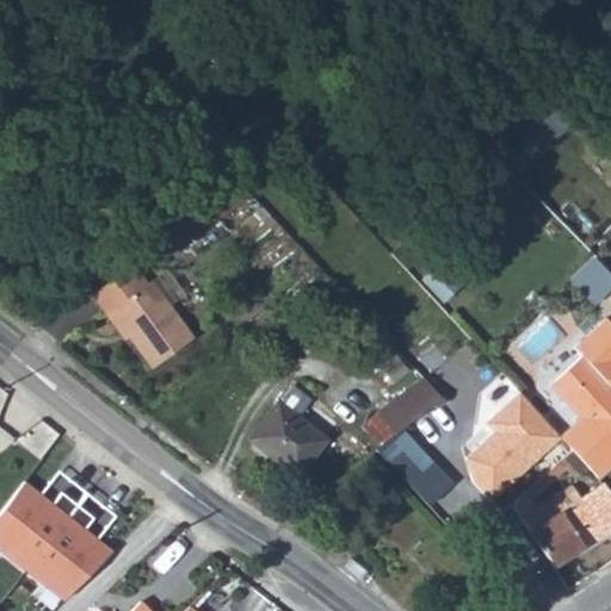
[(551,142),(571,122),(553,106),(534,125),(551,142)]
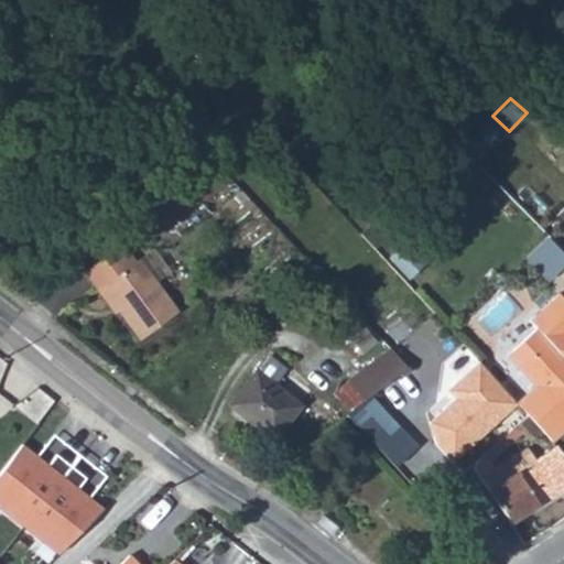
[(149,208),(163,229),(202,203),(188,182),(149,208)]
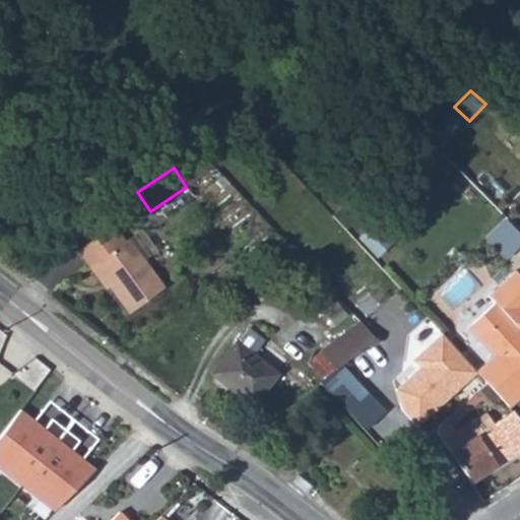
[(519,226),(505,214),(486,237),(510,256),(519,243),(519,226)]
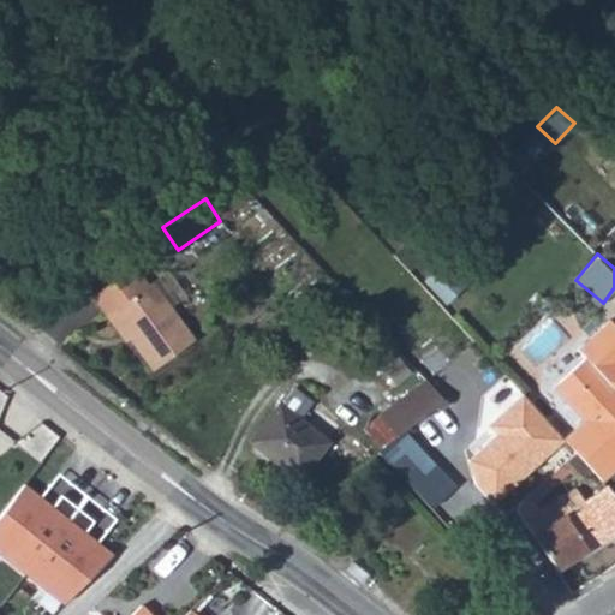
[(427,276),(454,296),(466,280),(439,260),(427,276)]
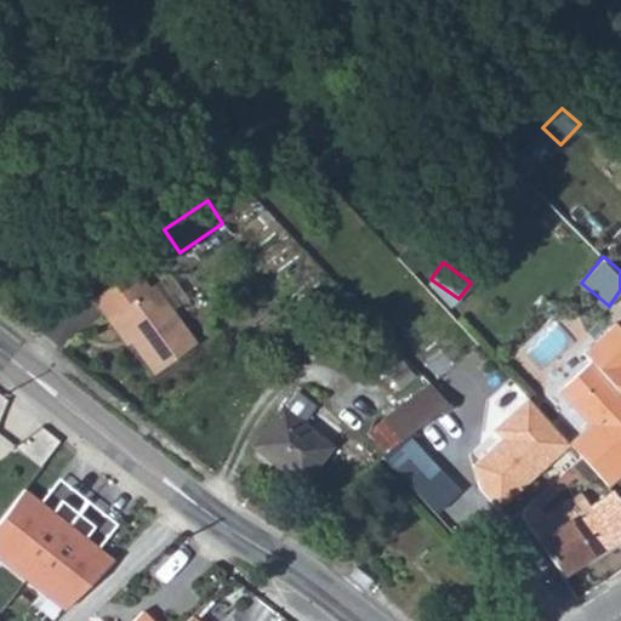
[(90,307),(106,325),(109,323),(153,379),(193,347),(148,290),(146,291),(132,275),(90,307)]
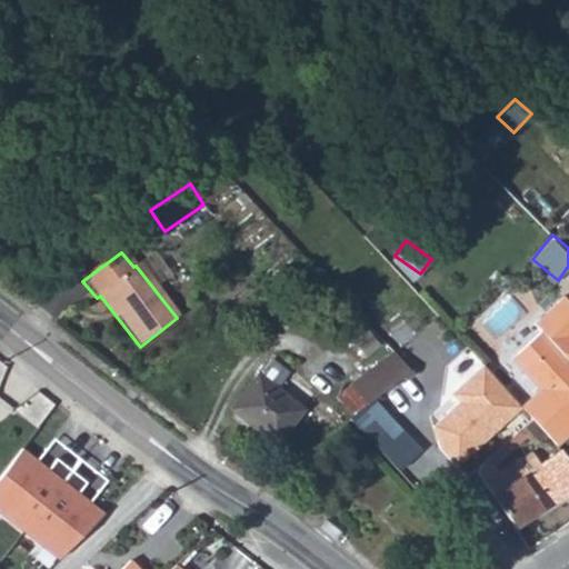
[(512,277),(488,301),(511,326),(537,301),(512,277)]
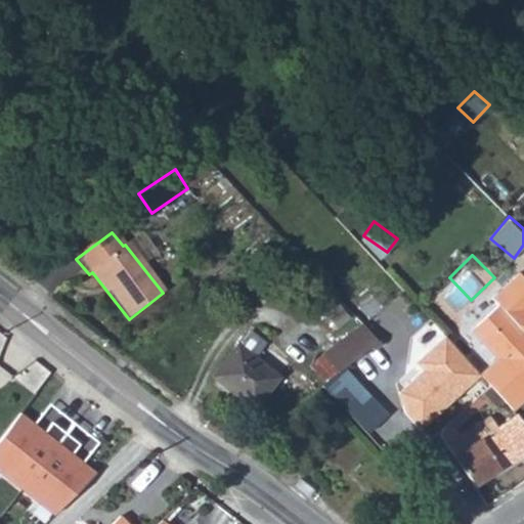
[(483,376),(517,410),(523,403),(523,284),(516,276),(489,303),(497,310),(474,333),(500,360),(483,376)]
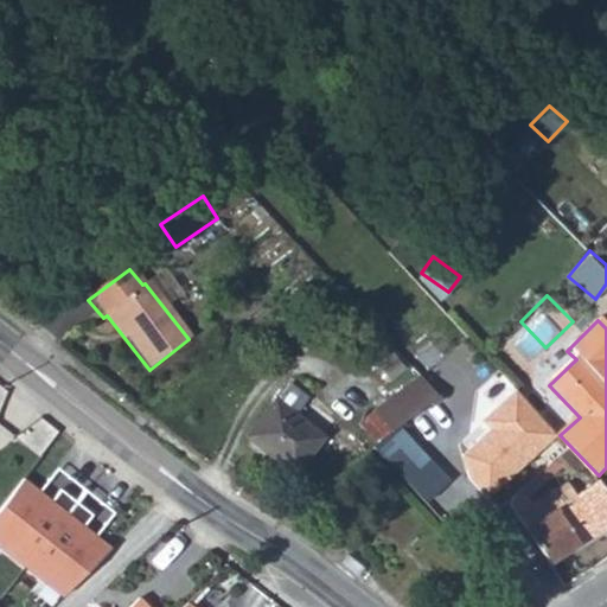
[(372,415),(389,438),(441,402),(421,382),(372,415)]
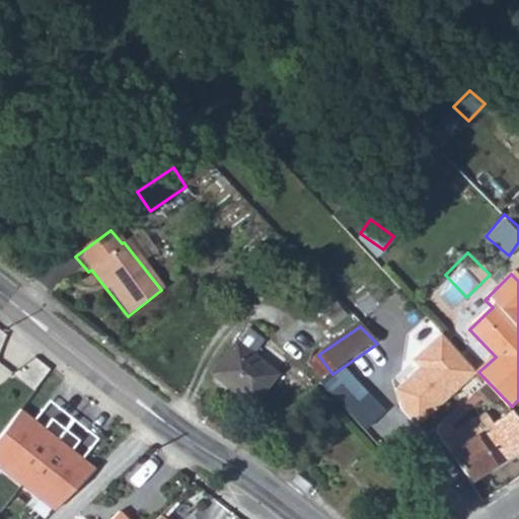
[(245,331),(210,376),(249,406),(273,378),(249,360),(262,344),(245,331)]
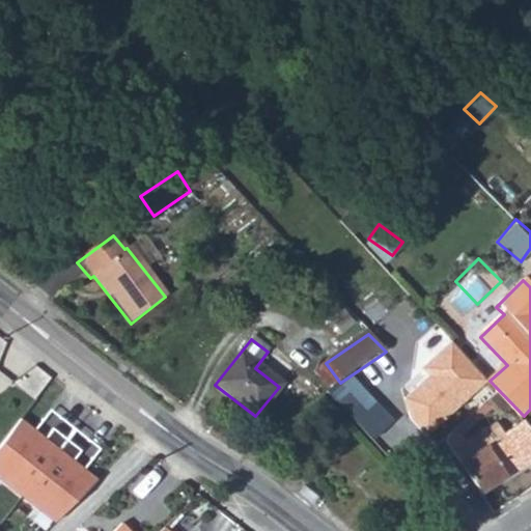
[(429,438),(490,381),(454,343),(453,342),(430,363),(428,375),(431,378),(408,401),(421,415),(414,421),(429,438)]
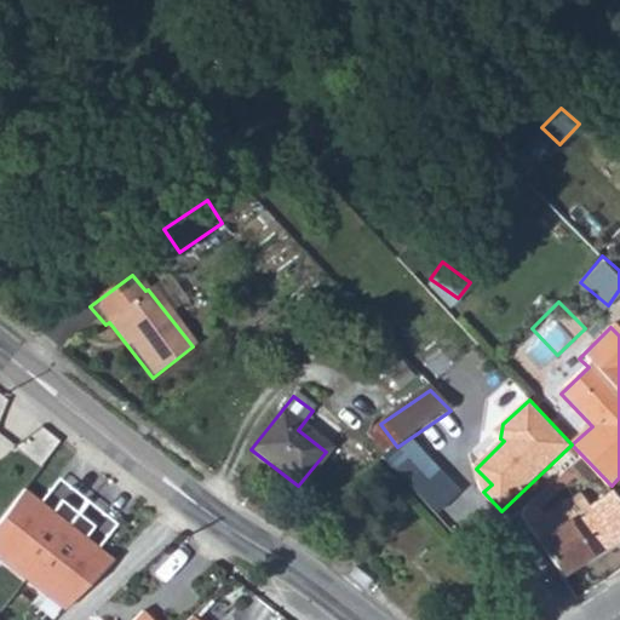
[(455,495),(405,442),(397,447),(379,459),(434,516),(455,495)]
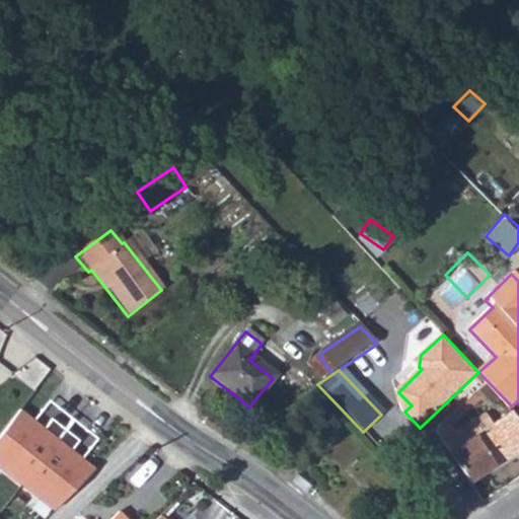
[(454,456),(473,484),(516,455),(518,453),(518,415),(502,424),(454,456)]
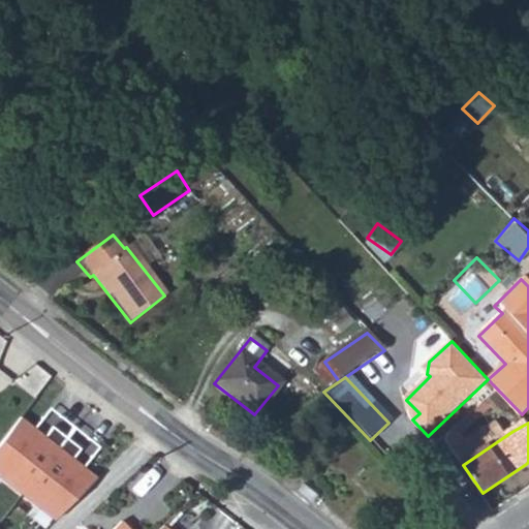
[(130,528),(119,519),(109,528),(130,528)]
